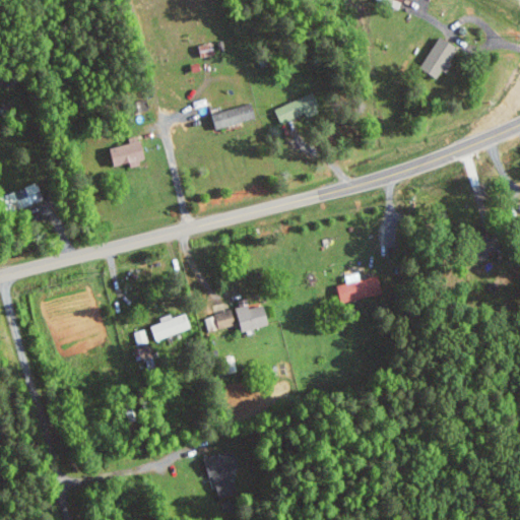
[(449,72),(454,63),(450,61),(458,46),(440,36),(423,68),(440,77),(444,69),(449,72)]
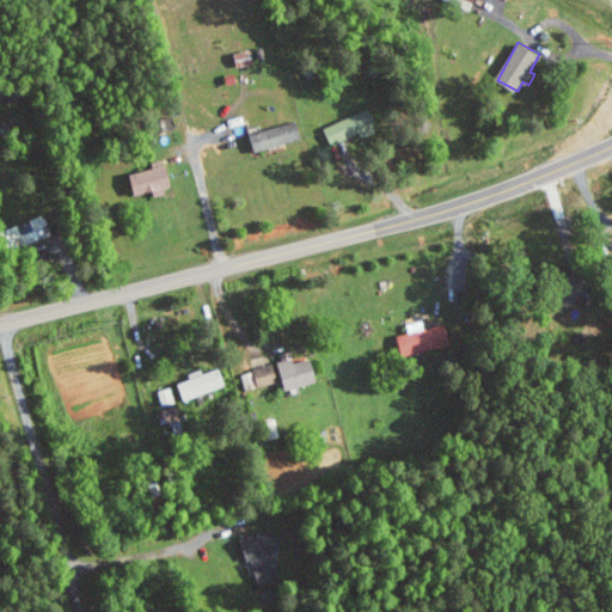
[(334,148),(381,128),(373,106),(324,127),(334,148)]
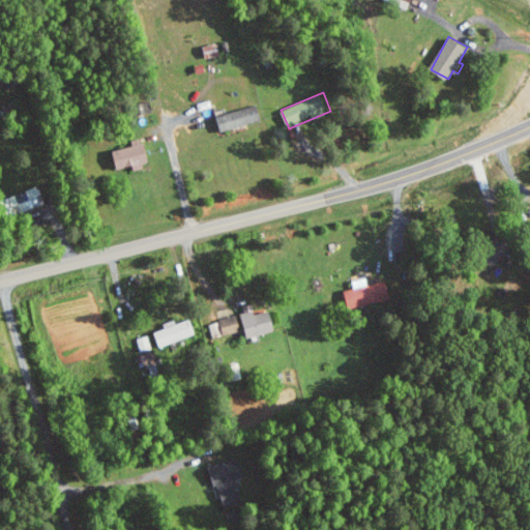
[(217,116),(222,131),(262,120),(258,105),(217,116)]
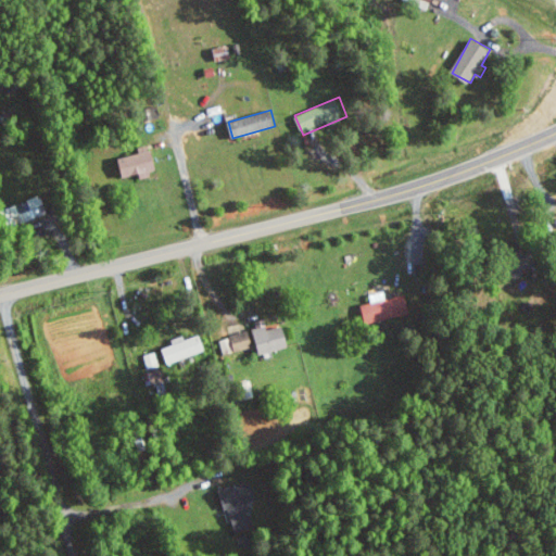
[(140,176),(158,173),(153,150),(119,156),(124,176),(140,174),(140,176)]
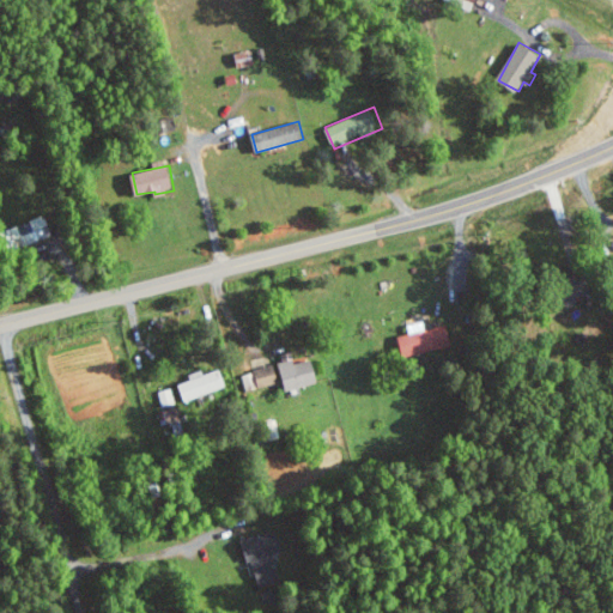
[(10,226),(17,247),(52,236),(46,214),(10,226)]
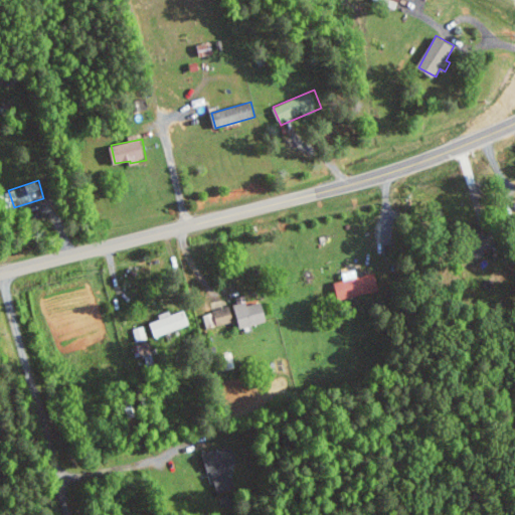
[(334,283),(339,301),(379,290),(374,272),(334,283)]
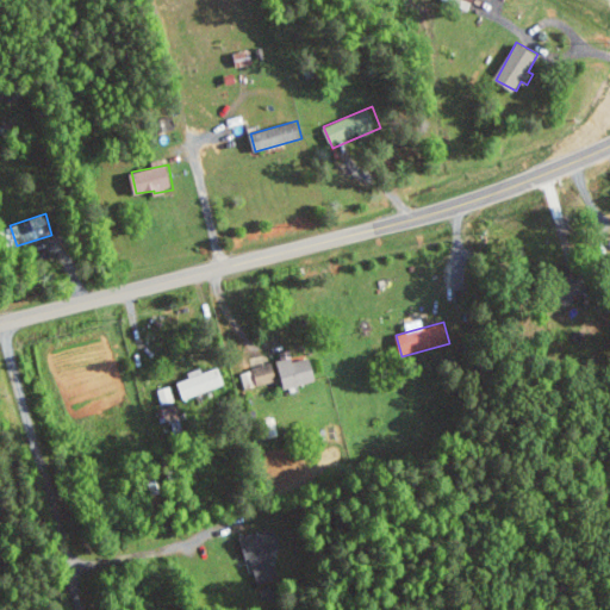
[(318,381),(313,358),(294,361),(293,354),(278,356),(284,388),(318,381)]
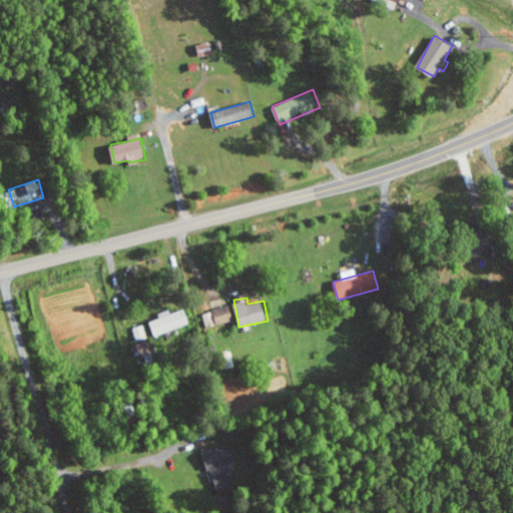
[(234,321),(232,307),(203,311),(205,326),(234,321)]
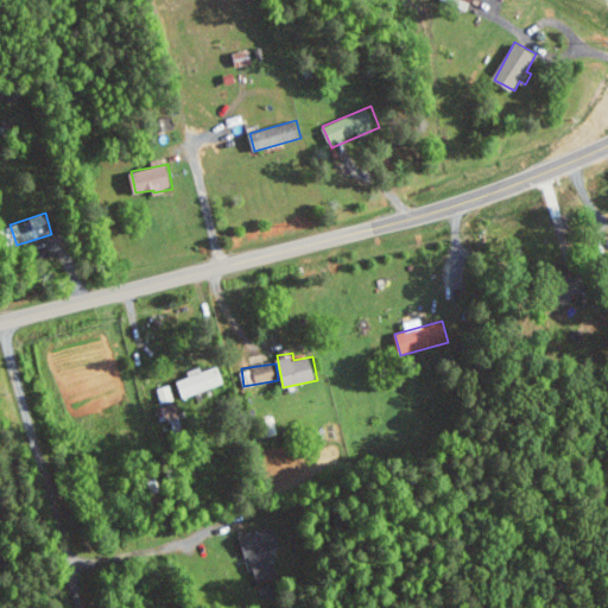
[(225,384),(220,366),(202,371),(202,367),(189,371),(190,377),(179,380),(184,396),(225,384)]
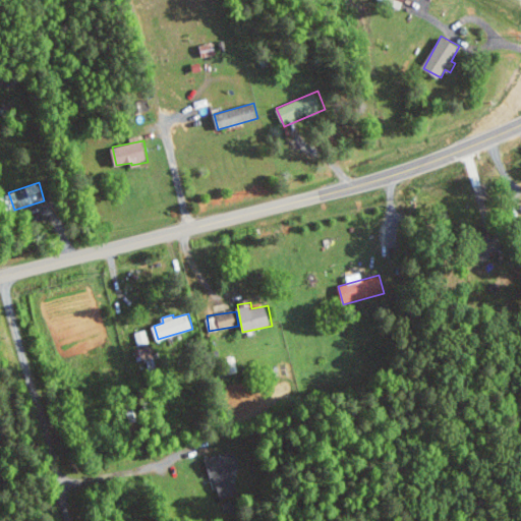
[(207,458),(218,501),(237,496),(230,471),(240,469),(235,450),(207,458)]
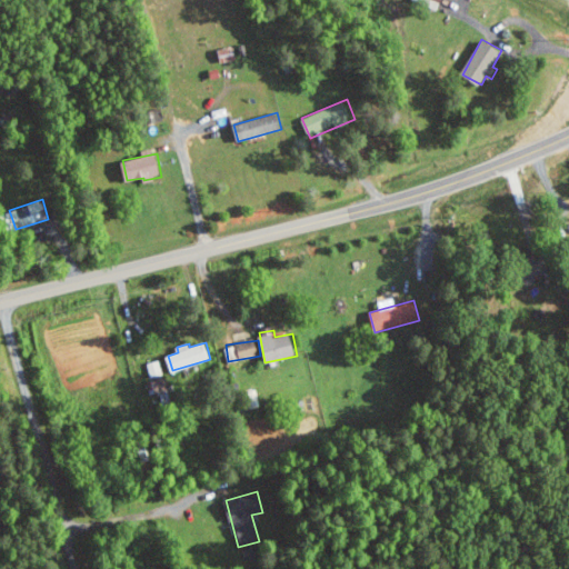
All buildings are outlined.
